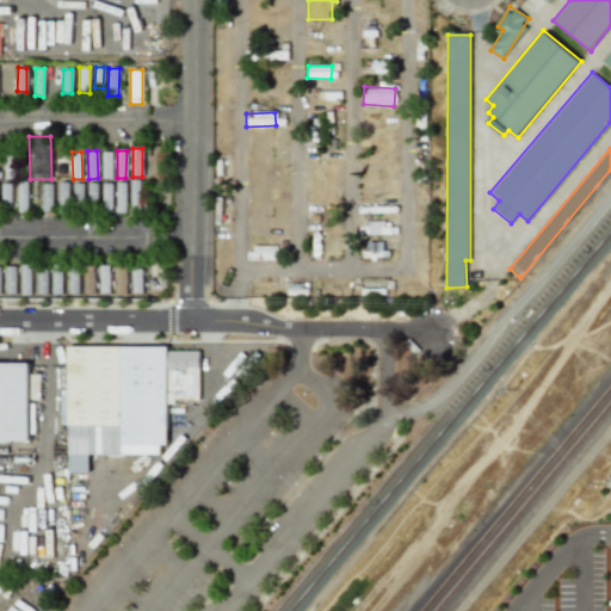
[(111,152),(102,152),(102,179),(111,179),(111,152)]
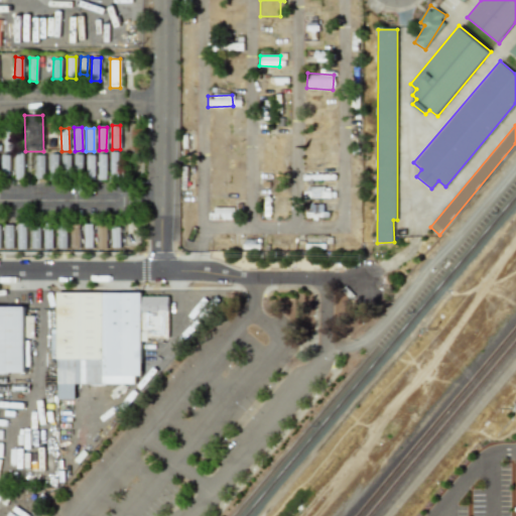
[(317,133),(306,133),(306,143),(317,143),(317,133)]
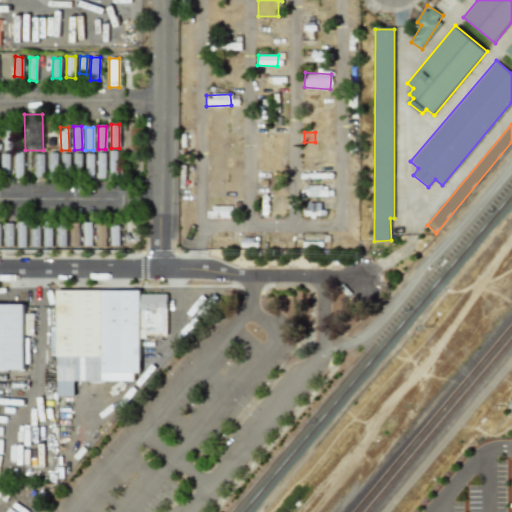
[(280,135),(261,135),(260,167),(279,167),(280,135)]
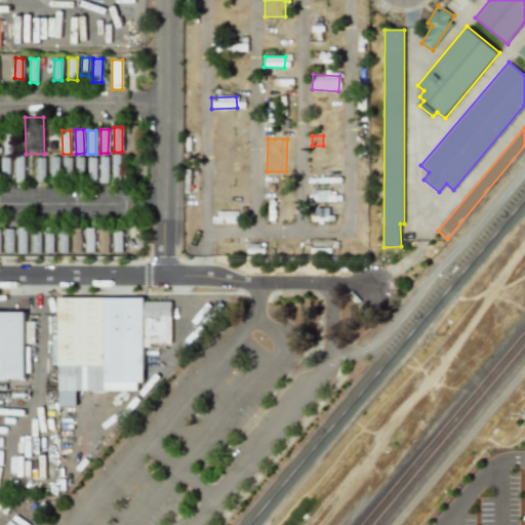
[(325,167),(324,152),(308,152),(309,167),(325,167)]
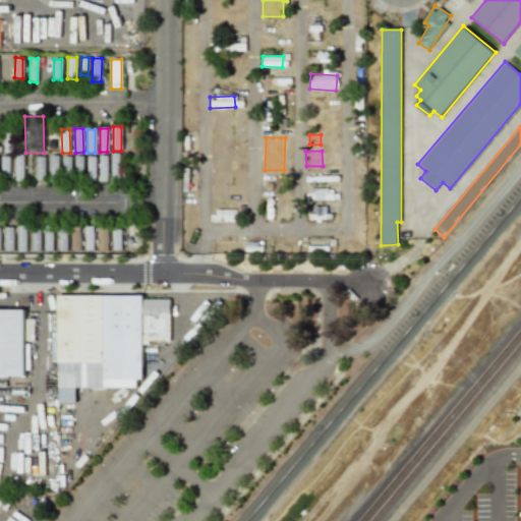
[(119,153),(111,153),(111,178),(120,178),(119,153)]
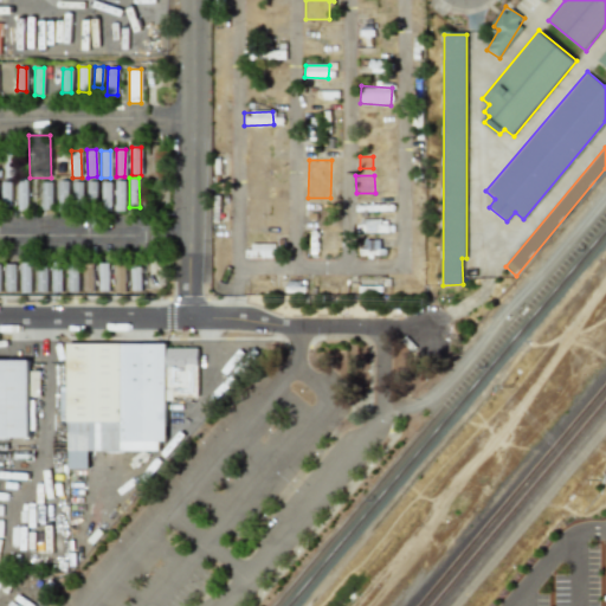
[(69,181),(59,180),(58,210),(68,210),(69,181)]
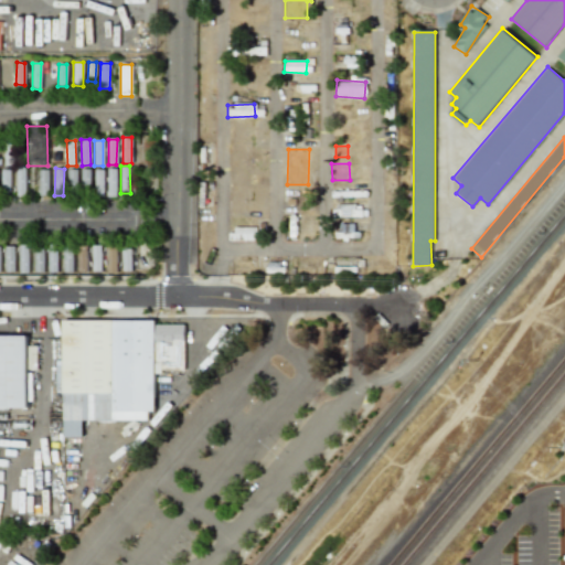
[(11,170),(2,169),(2,192),(10,192),(11,170)]
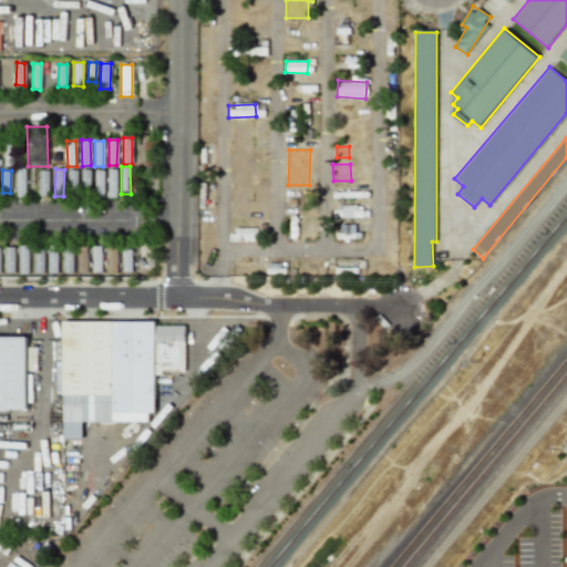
[(91,169),(82,169),(81,187),(90,187),(91,169)]
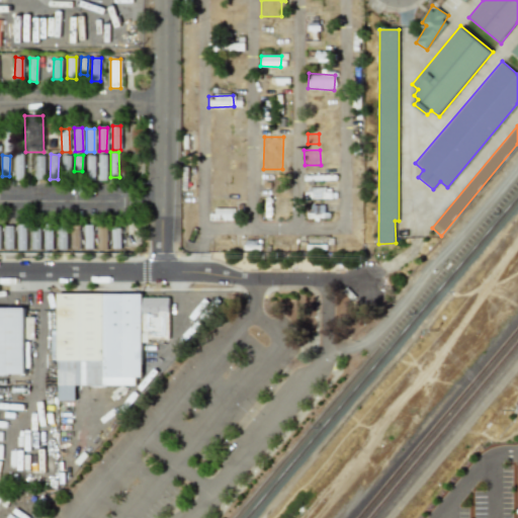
[(95,156),(87,155),(86,179),(94,179),(95,156)]
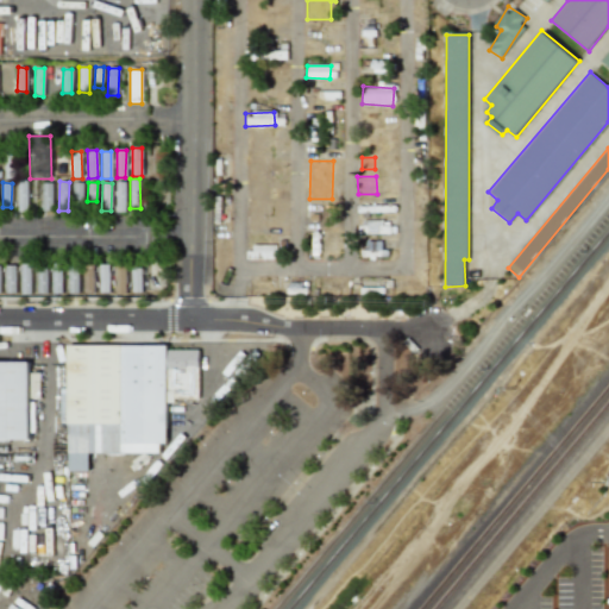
[(52,211),(52,183),(43,183),(43,211),(52,211)]
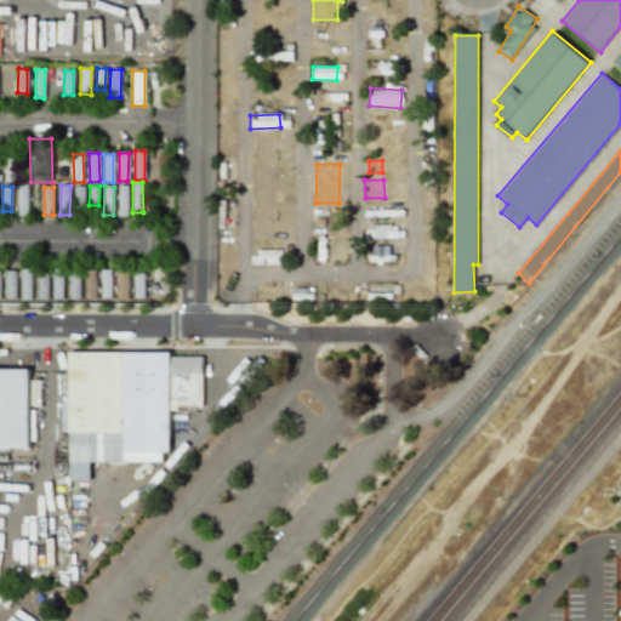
[(369,238),(398,239),(398,227),(369,226),(369,238)]
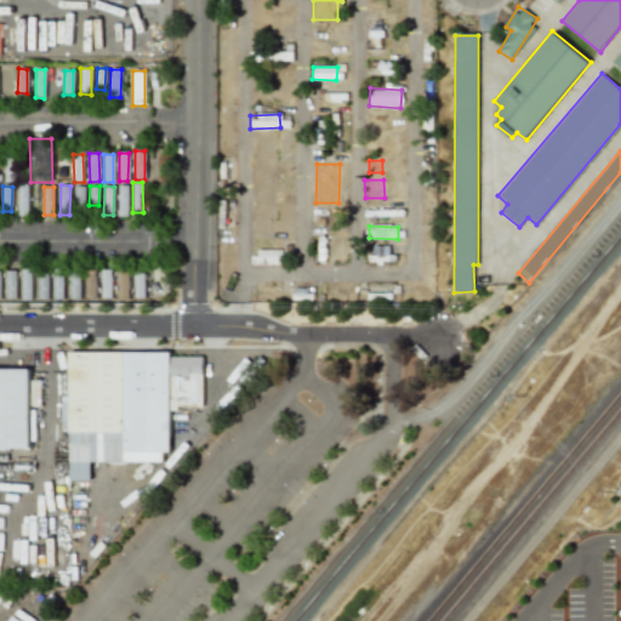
[(281,250),(254,250),(254,265),(281,265),(281,250)]
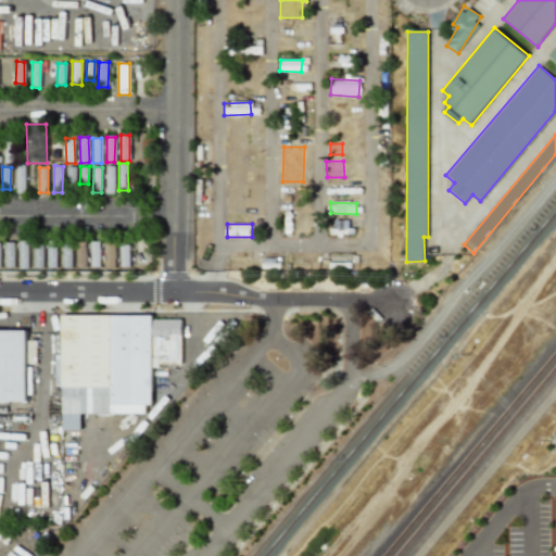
[(28,269),(28,241),(21,240),(20,268),(28,269)]
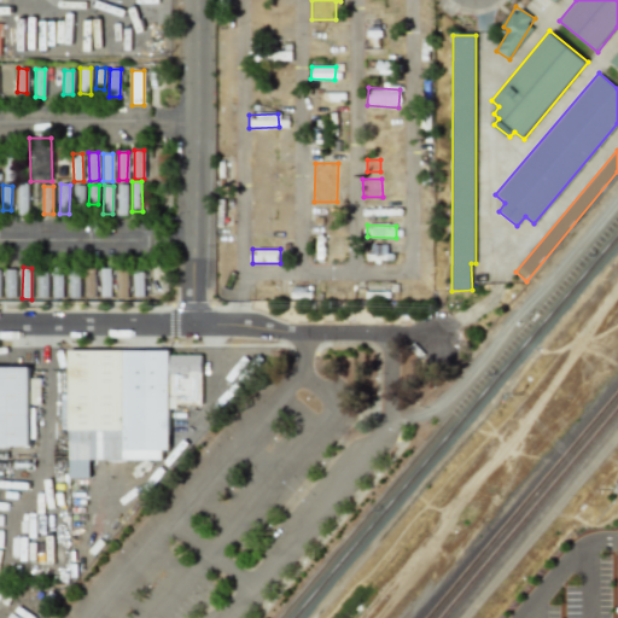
[(63,267),(53,267),(53,298),(63,298),(63,267)]
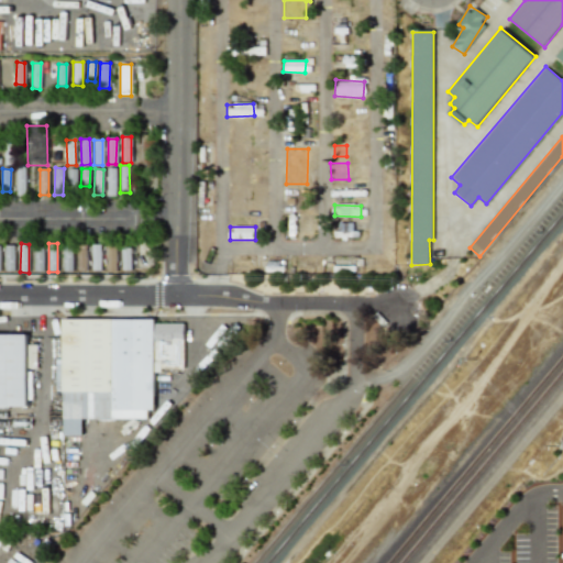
[(86,243),(77,243),(78,272),(87,271),(86,243)]
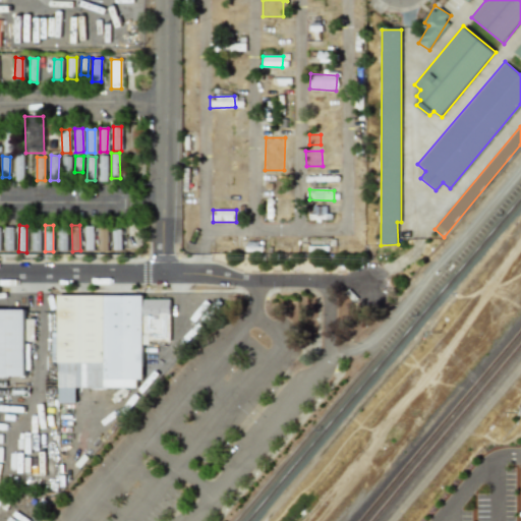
[(107,252),(108,225),(100,225),(99,252),(107,252)]
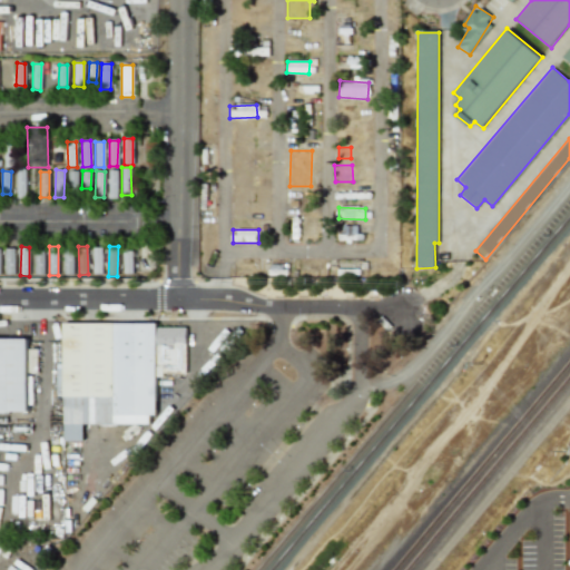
[(94,274),(102,274),(101,247),(92,247),(94,274)]
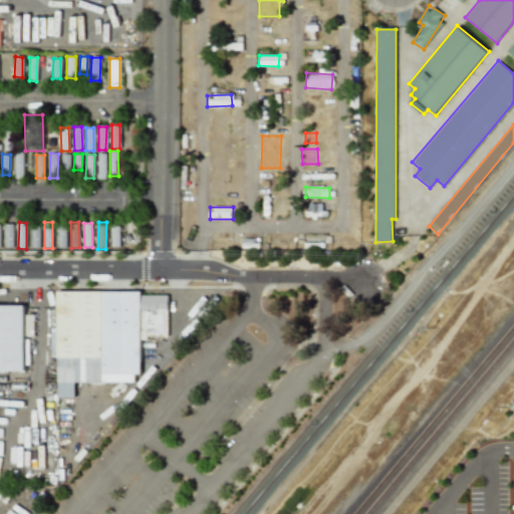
[(13,248),(14,224),(5,224),(5,248),(13,248)]
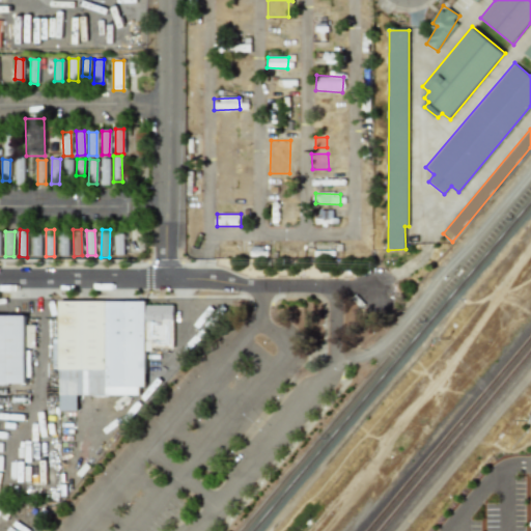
[(68,256),(68,231),(59,231),(60,256),(68,256)]
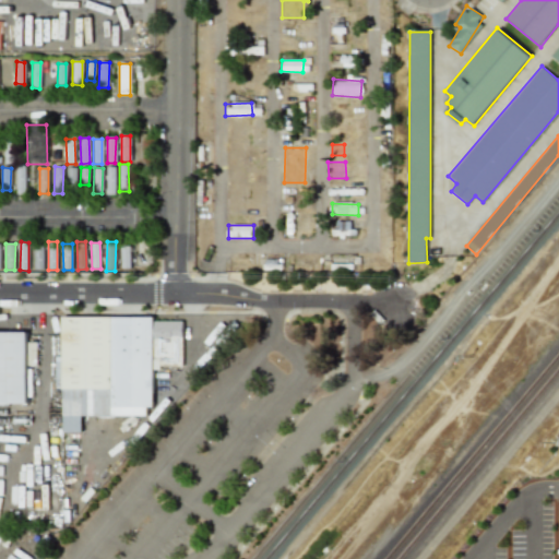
[(35,271),(44,270),(43,245),(34,245),(35,271)]
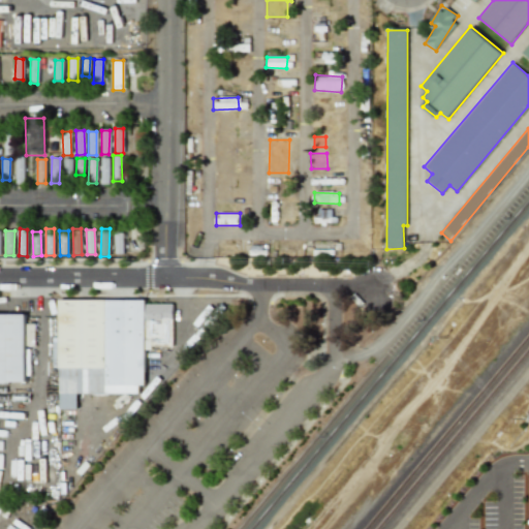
[(139,394),(139,384),(145,384),(146,344),(173,344),(173,301),(60,301),(60,409),(78,409),(78,394),(139,394)]
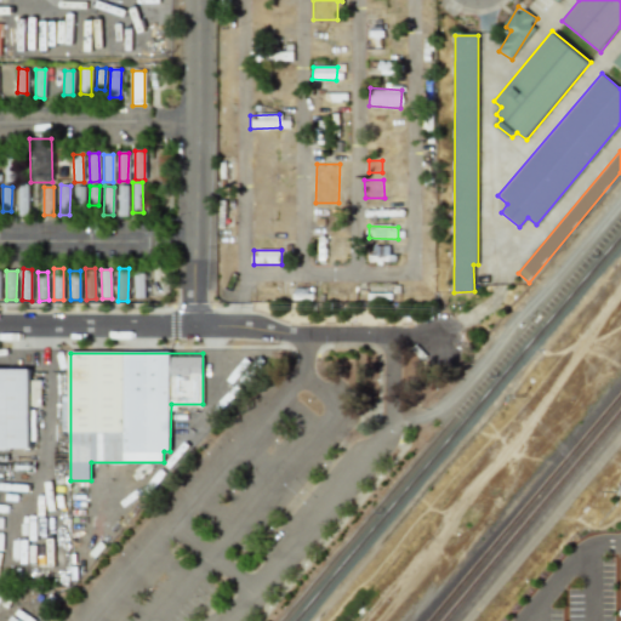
[(0,448),(35,449),(35,405),(40,405),(41,381),(30,380),(30,369),(0,368),(0,448)]
